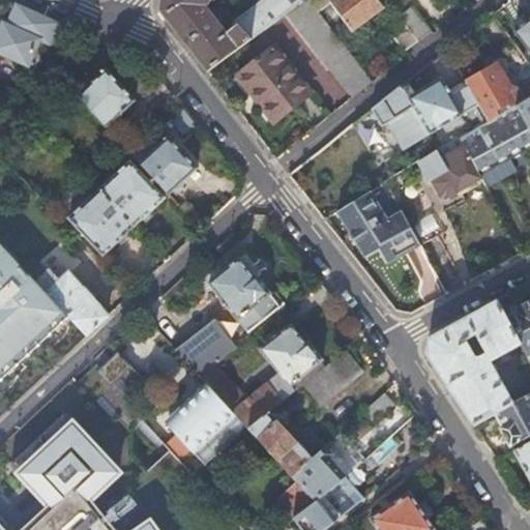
[(160,0),(159,10),(207,70),(241,46),(241,47),(252,38),(237,24),(229,31),(212,11),(207,10),(210,7),(207,3),(210,0),(160,0)]
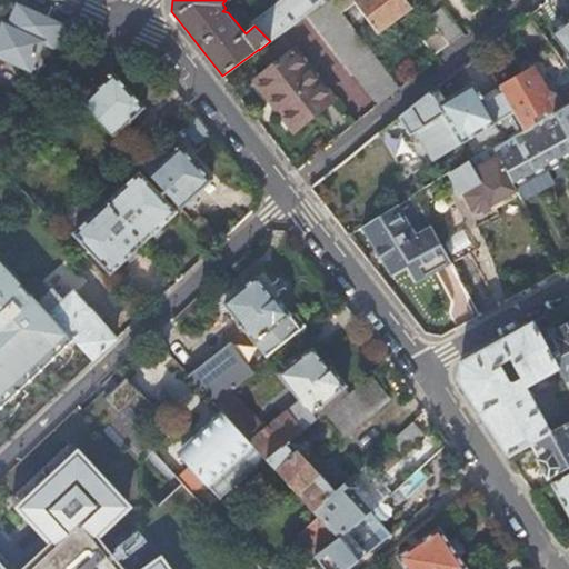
[(255,26),(270,41),(309,13),(326,0),(281,0),(251,22),(255,26)]
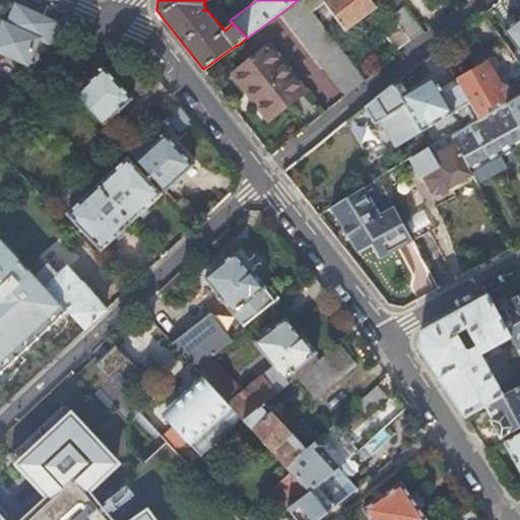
[(344,96),(366,80),(314,9),(307,0),(298,0),(282,12),(344,96)]
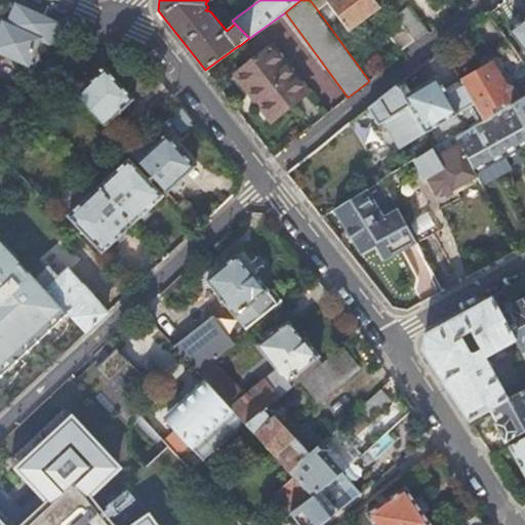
[(310,0),(317,9),(329,0),(350,29),(380,6),(376,0),(310,0)]
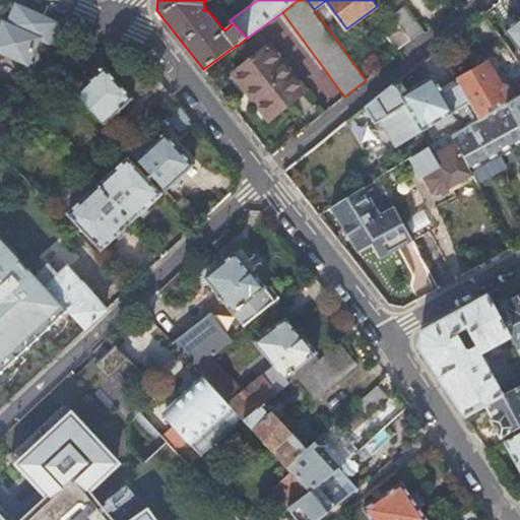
[(501,0),(497,2),(504,21),(519,15),(519,8),(517,0),(501,0)]
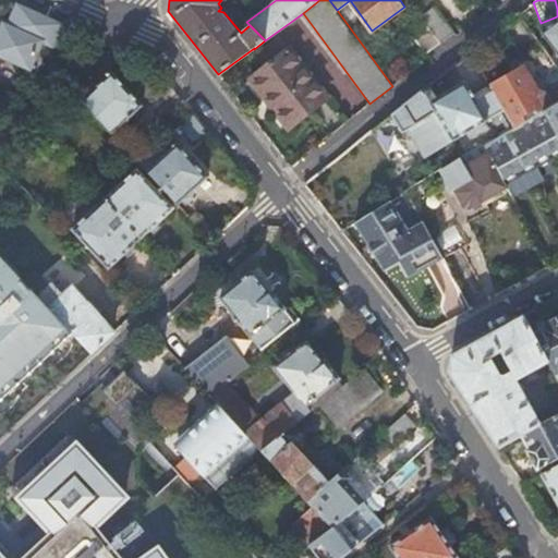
[(52,46),(62,24),(17,3),(8,25),(3,24),(1,31),(0,29),(0,56),(29,69),(41,41),(52,46)]
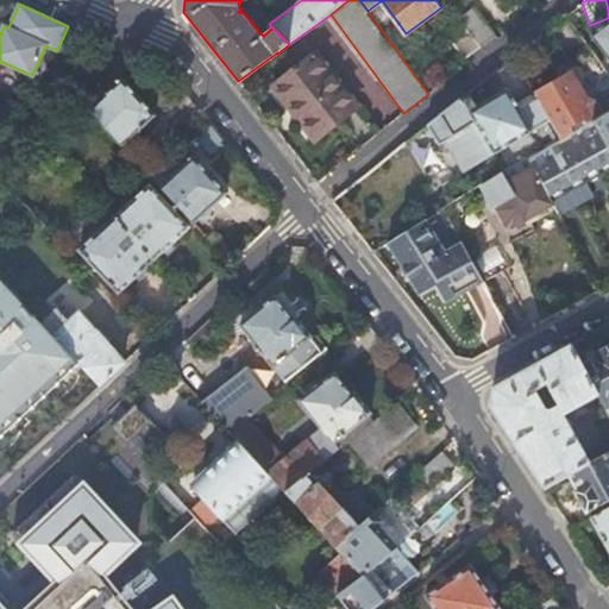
[(459,19),(478,46),(496,35),(476,7),(459,19)]
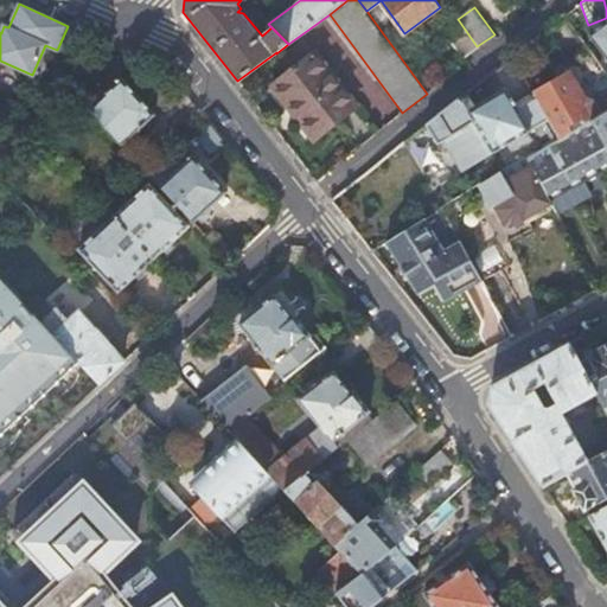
[(461,58),(477,46),(458,19),(441,31),(461,58)]
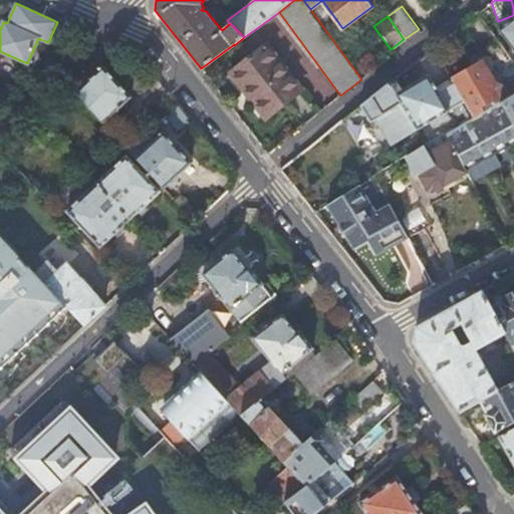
[(513,49),(513,16),(498,28),(513,49)]
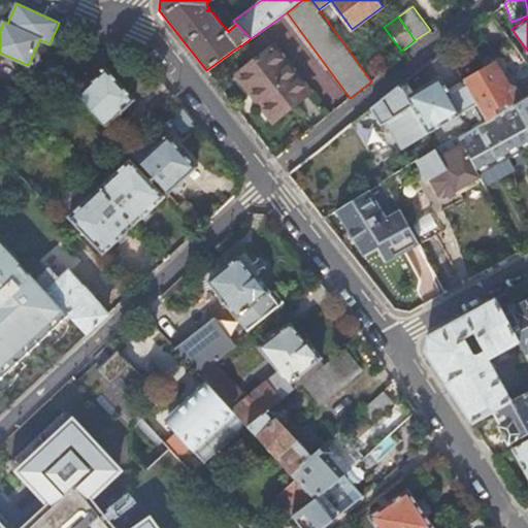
[(270,122),(307,93),(270,45),(233,74),(270,122)]
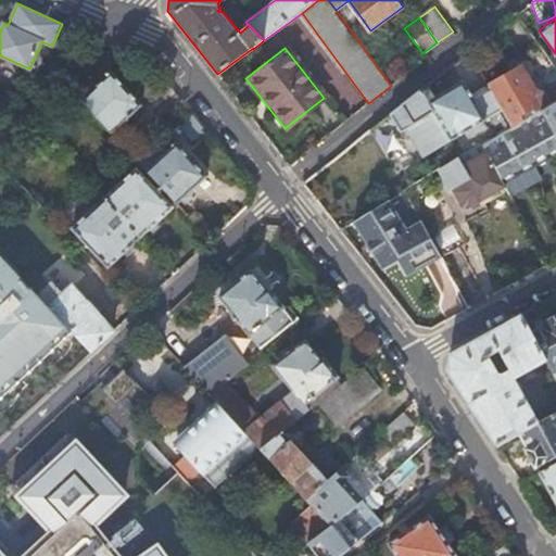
[(522,67),(489,86),(491,90),(502,110),(505,115),(513,126),(523,119),(518,111),(530,104),(534,113),(541,110),(555,100),(555,86),(543,93),(534,90),(522,67)]
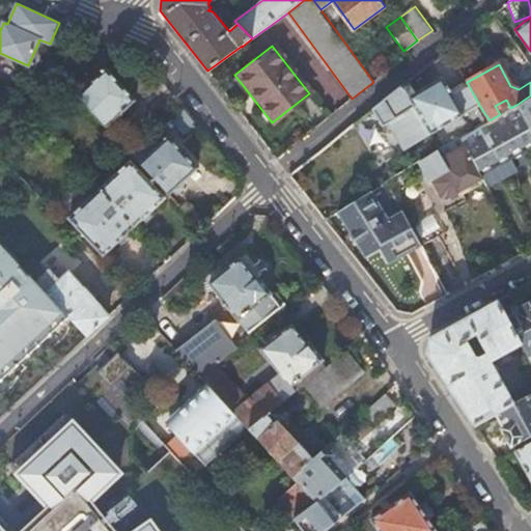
[(106,71),(79,96),(108,128),(135,103),(106,71)]
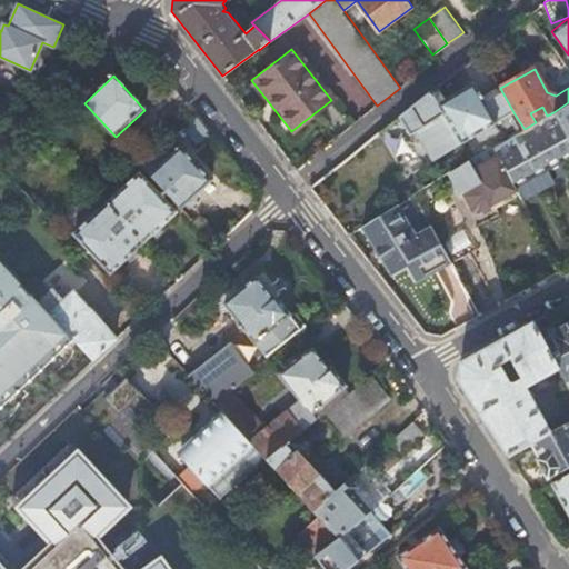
[(513,112),(502,92),(486,102),(475,85),(473,86),(470,80),(466,79),(457,86),(456,88),(450,77),(399,117),(411,135),(432,122),(443,116),(458,138),(461,143),(513,112)]
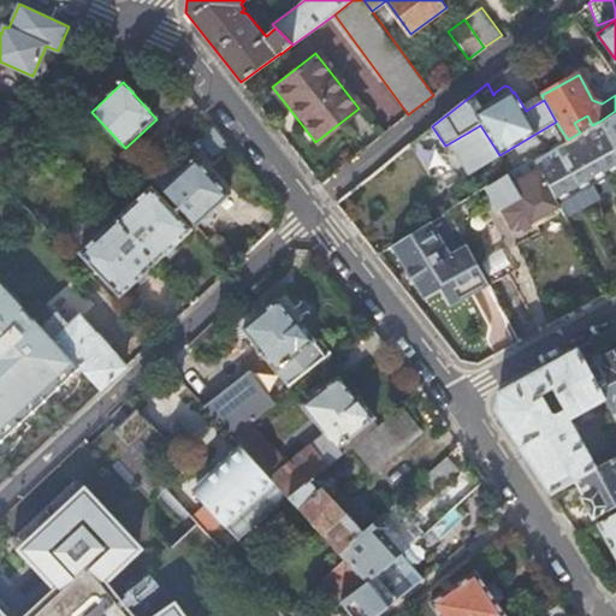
[(615,111),(599,122),(615,149),(615,111)]
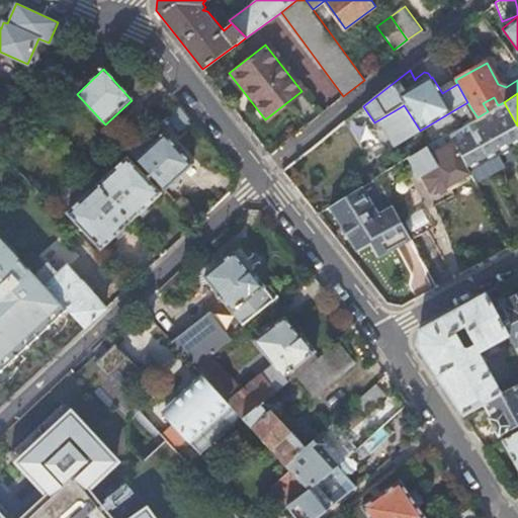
[(453,132),(448,135),(468,169),(483,161),(499,152),(517,140),(517,125),(504,102),(498,105),(488,111),(478,117),(453,132)]
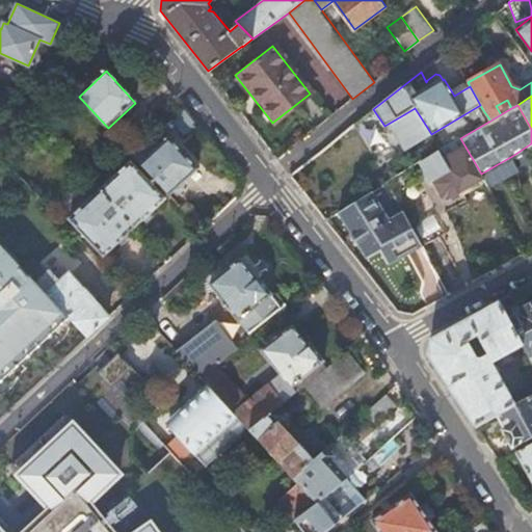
[(415,108),(404,114),(418,136),(428,129),(415,108)]
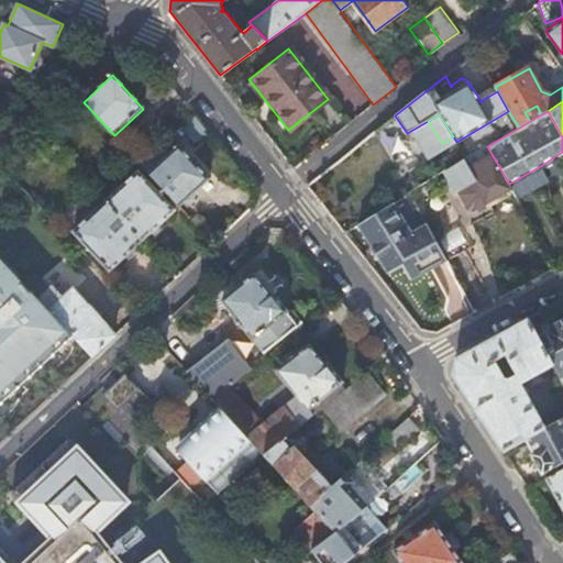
[(208,131),(197,116),(184,128),(196,141),(208,131)]
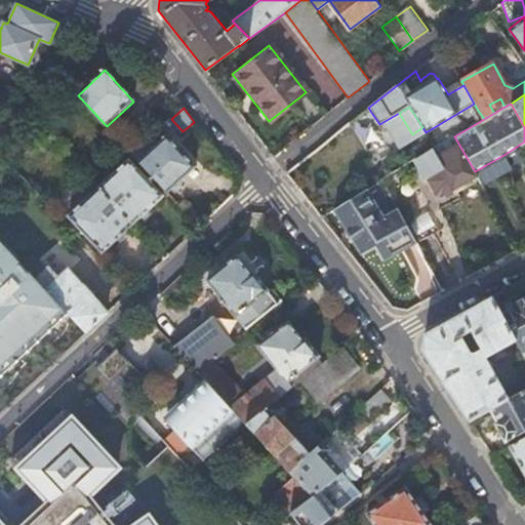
[(453,123),(459,133),(484,119),(477,109),(453,123)]
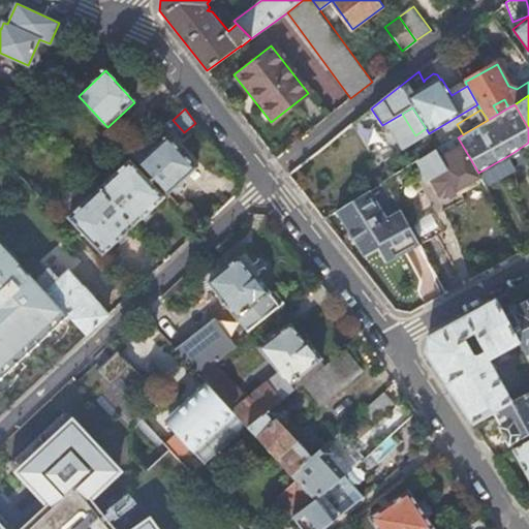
[(350,167),(389,149),(372,115),(335,133),(350,167)]
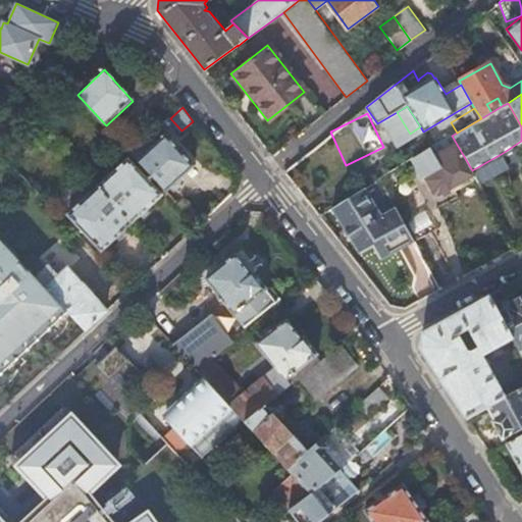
[(429,148),(413,158),(424,178),(425,177),(433,192),(438,195),(449,189),(450,190),(475,176),(472,170),(452,136),(430,149),(429,148)]
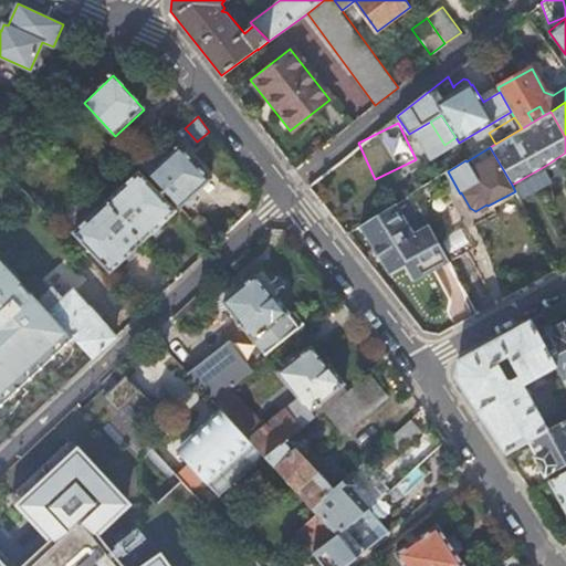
[(168,159),(160,152),(143,167),(181,209),(210,181),(180,148),(168,159)]
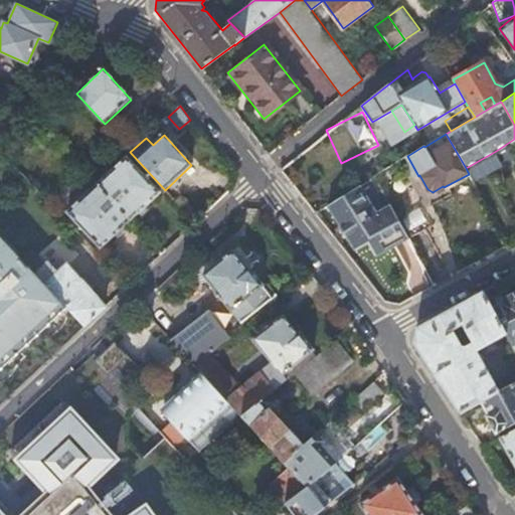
[(469,173),(473,180),(503,163),(496,151),(480,160),(466,168),(469,174),(469,173)]
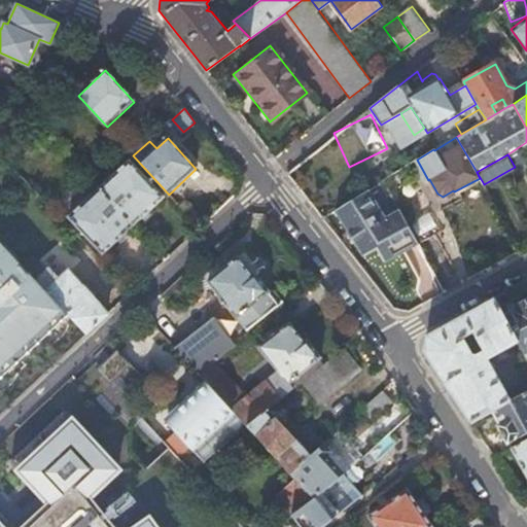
[(130,162),(100,189),(134,226),(164,199),(130,162)]
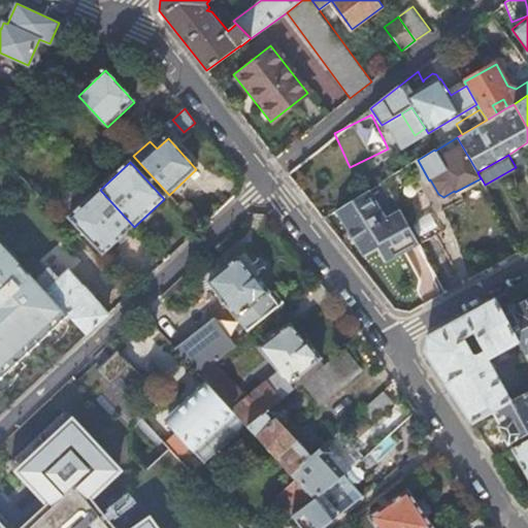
[(21,178),(13,186),(19,191),(26,184),(21,178)]
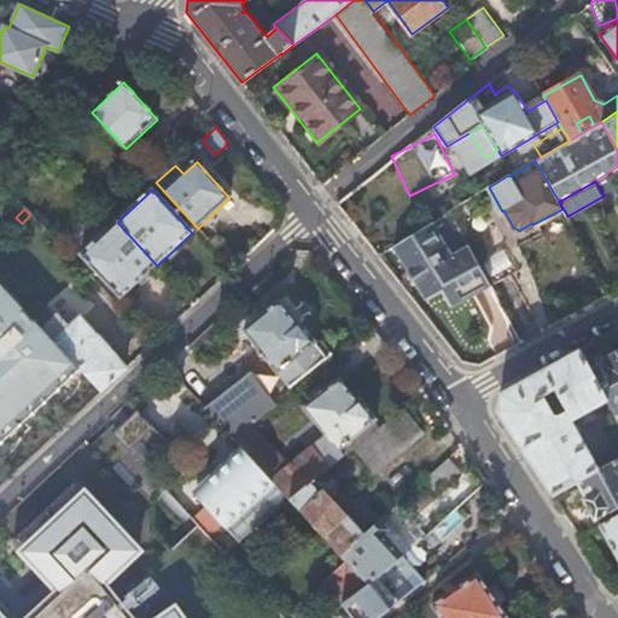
[(10,222),(3,229),(9,235),(15,228),(10,222)]
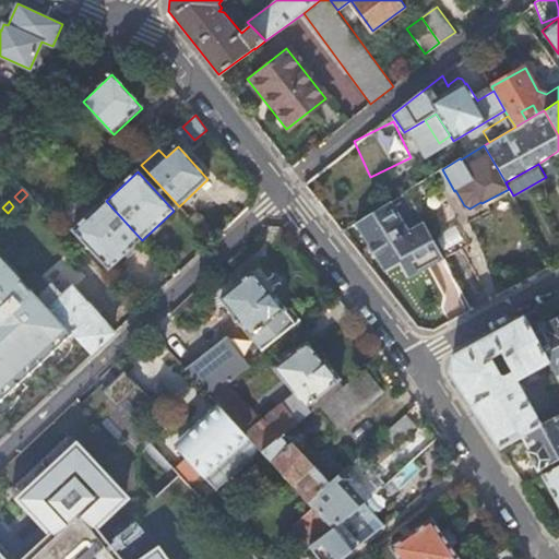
[(142,240),(106,201),(73,232),(109,270),(142,240)]
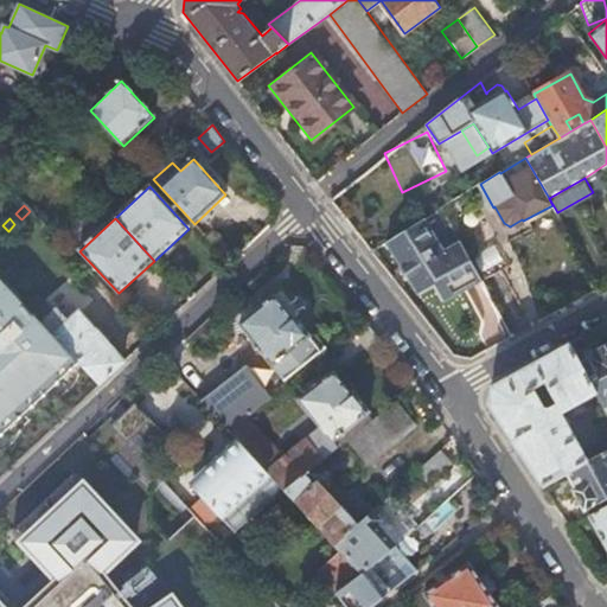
[(426,218),(388,241),(419,294),(430,287),(440,302),(480,279),(460,242),(446,250),(426,218)]
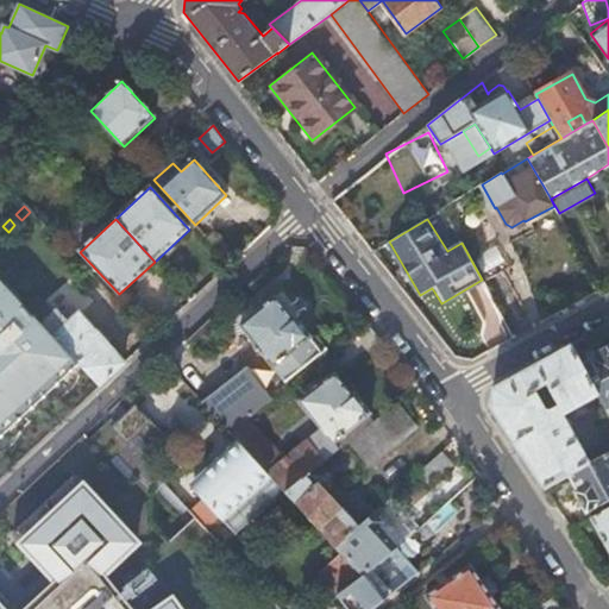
[(0,440),(81,366),(35,315),(0,276),(0,440)]
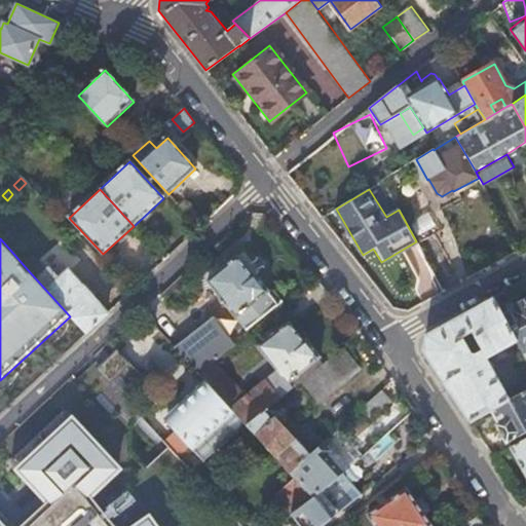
[(258,327),(262,323),(260,320),(283,301),(273,290),(269,289),(267,290),(255,273),(253,275),(237,257),(209,282),(248,330),(255,324),(258,327)]
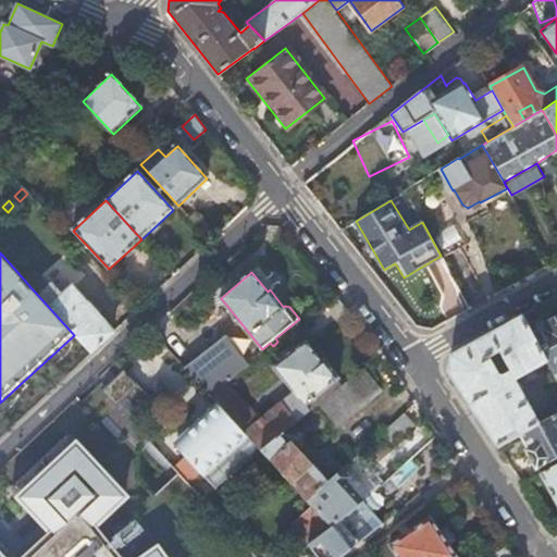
[(41,279),(32,288),(74,335),(91,354),(113,333),(73,288),(64,296),(57,288),(50,288),(41,279)]
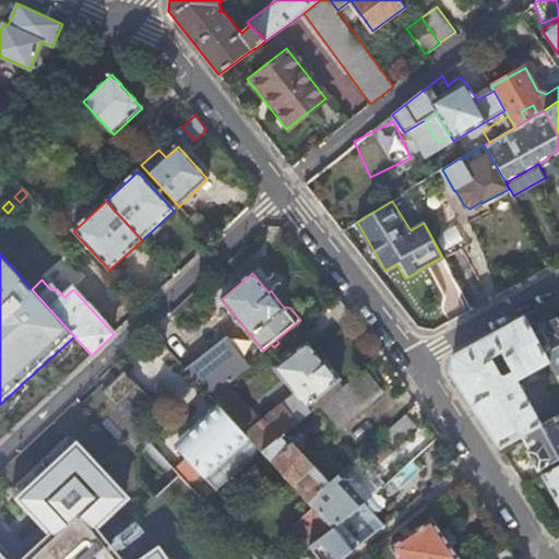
[(66,281),(57,289),(64,297),(73,289),(66,281)]
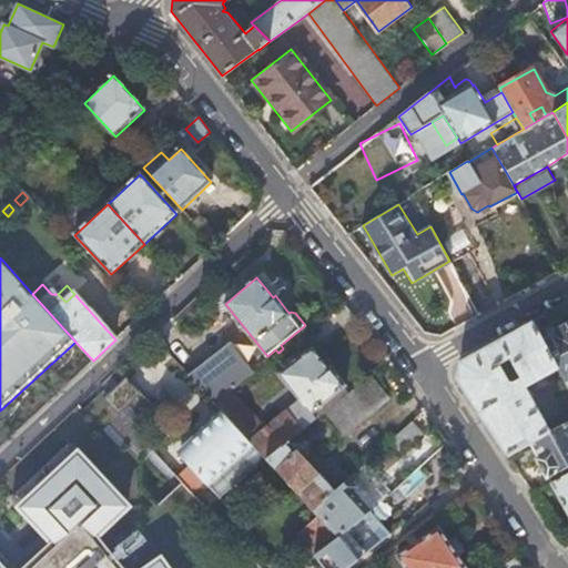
[(544,341),(534,322),(460,362),(457,378),(508,455),(530,443),(551,430),(526,387),(559,368),(544,341)]
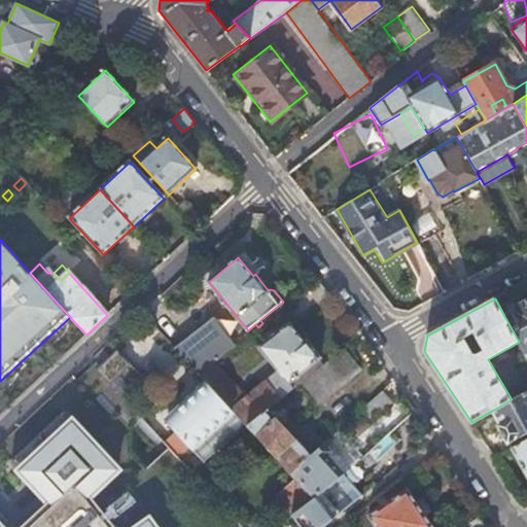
[(518,309),(504,316),(519,342),(526,356),(526,299),(517,306),(518,309)]
